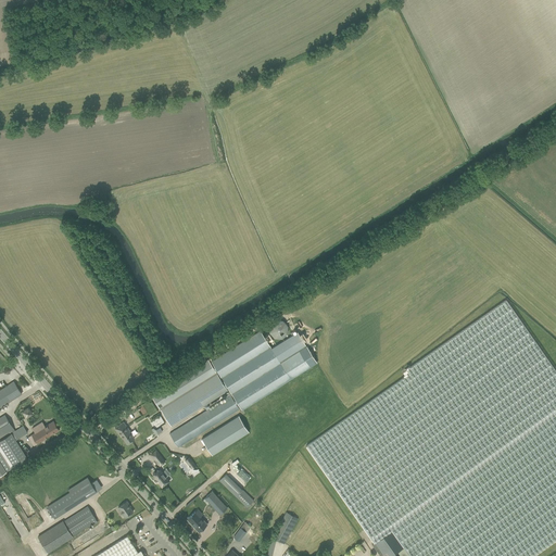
[(409,374),(306,446),(374,543),(373,544),(380,555),(381,555),(387,553),(389,555),(391,555),(404,547),(407,553),(409,555),(532,555),(555,540),(555,369),(506,300),(406,369),(409,374)]
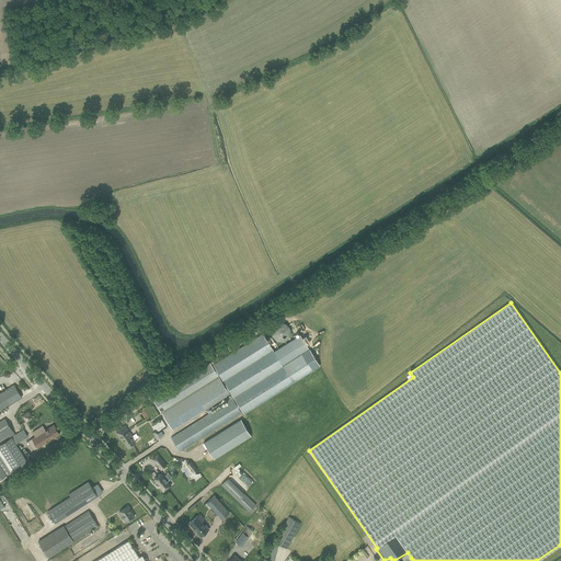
[(290,336),(290,329),(285,323),(278,323),(272,328),(272,335),(277,341),(285,342),(290,336)]
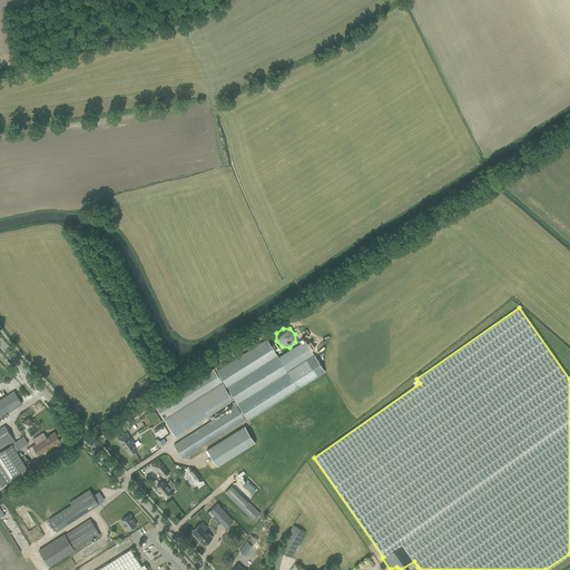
[(212,420),(215,418),(212,413),(233,400),(236,404),(245,419),(247,418),(248,420),(324,372),(304,341),(302,343),(300,340),(298,342),(300,344),(278,357),(266,340),(217,370),(215,367),(156,405),(174,434),(183,429),(184,432),(209,415),(212,420)]
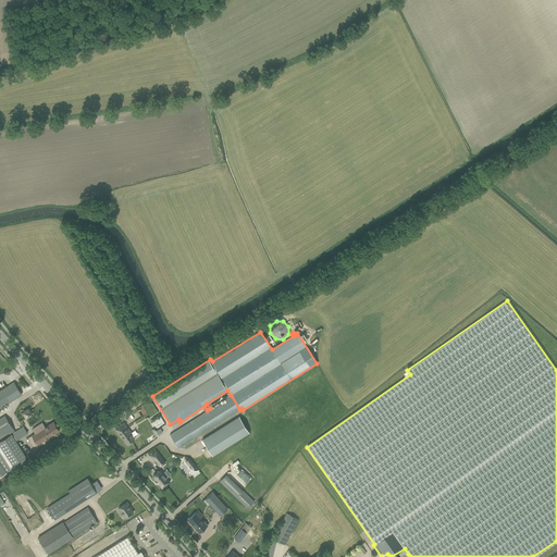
[(0,408),(22,395),(14,382),(0,391),(0,408)]
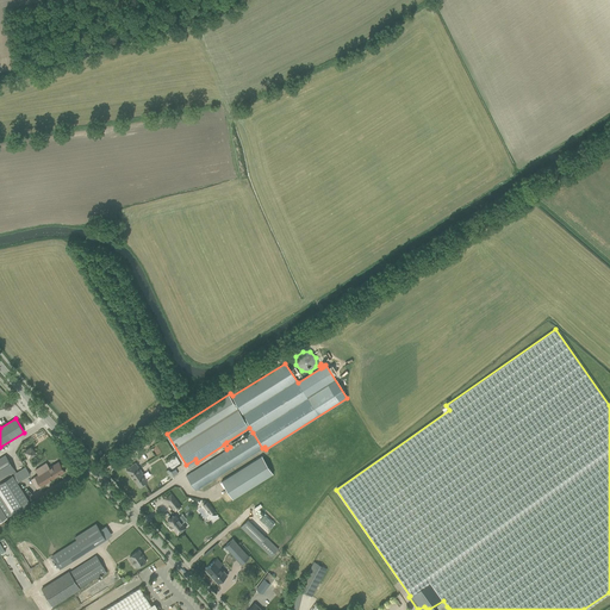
[(253,433),(230,447),(226,449),(186,474),(195,490),(262,448),(253,433)]
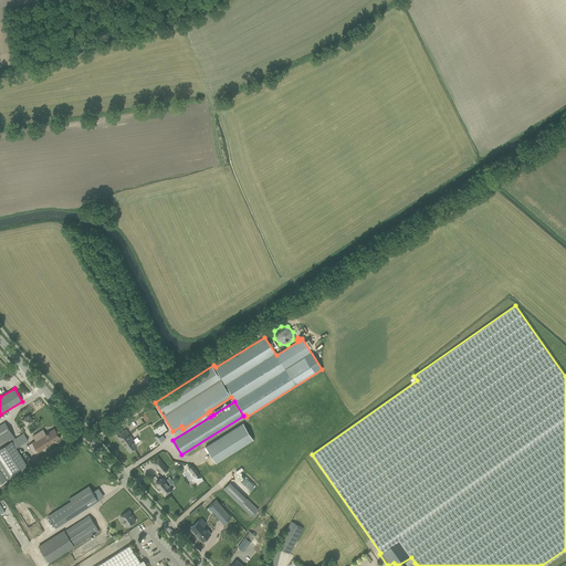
[(22,419),(27,426),(34,421),(30,413),(22,419)]
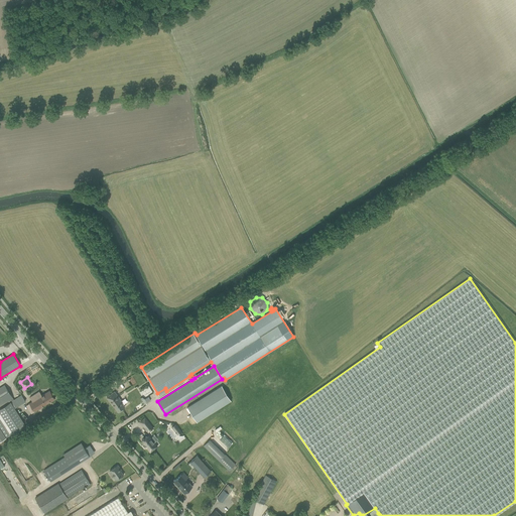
[(9,436),(25,425),(14,408),(25,401),(21,395),(14,400),(4,385),(0,387),(0,422),(8,436),(9,436)]
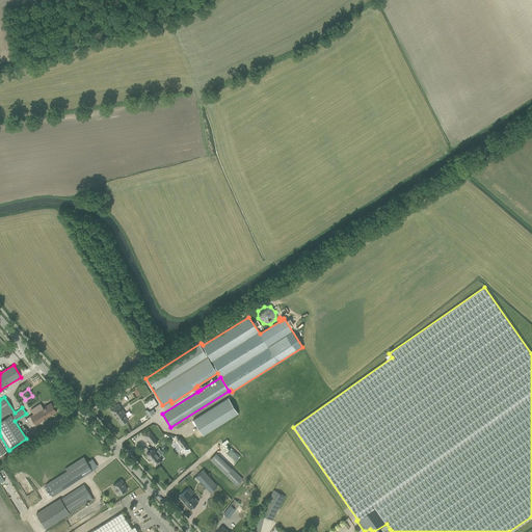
[(230,398),(194,420),(204,435),(239,414),(230,398)]
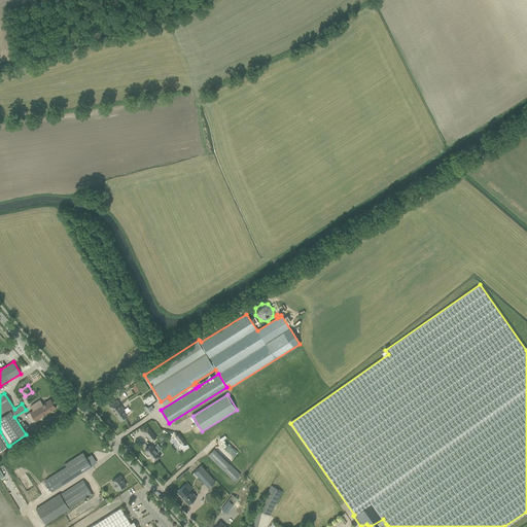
[(56,408),(50,398),(46,401),(43,403),(40,399),(33,405),(30,406),(33,410),(27,414),(29,418),(32,422),(56,408)]
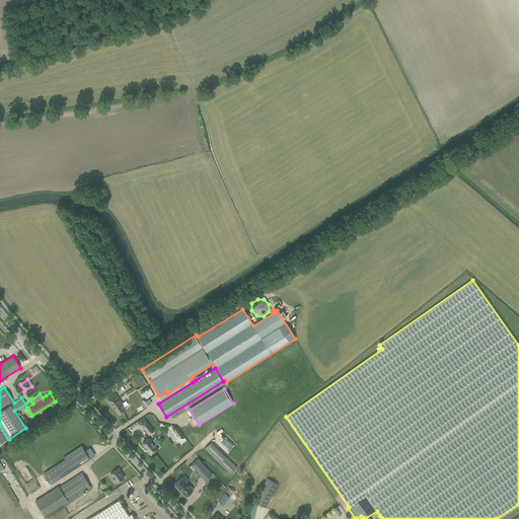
[(125,403),(123,405),(121,402),(121,401),(116,394),(107,399),(110,404),(112,403),(119,414),(123,411),(124,413),(129,410),(129,409),(125,403)]
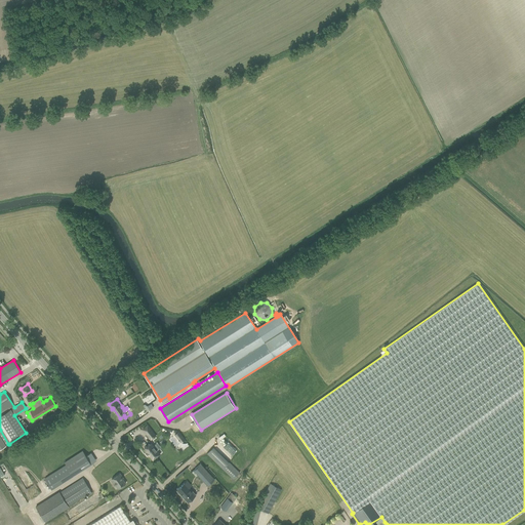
[(0,448),(8,444),(0,430),(0,448)]
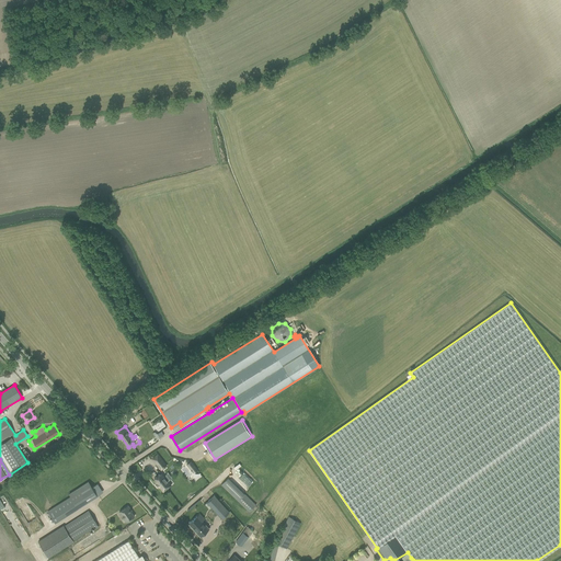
[(161,460),(155,466),(159,471),(167,466),(161,460)]
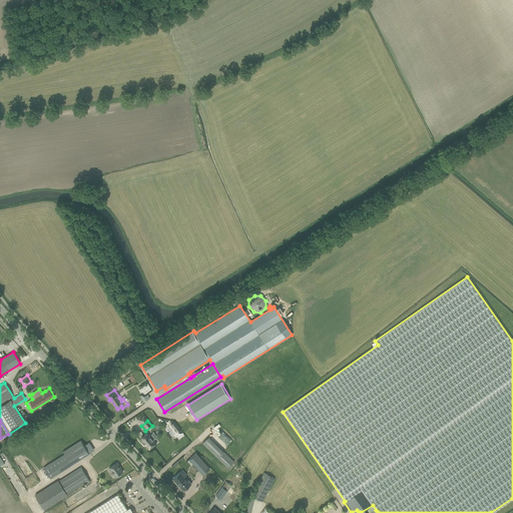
[(174,421),(170,424),(175,430),(178,427),(174,421)]
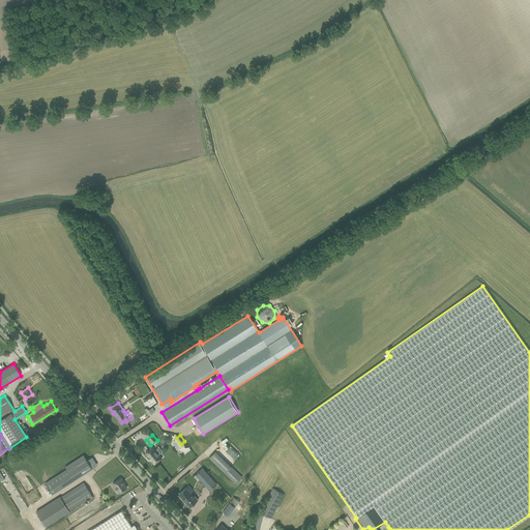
[(147,452),(145,453),(148,457),(147,458),(149,461),(150,460),(154,465),(162,459),(158,454),(159,453),(156,449),(154,450),(152,447),(151,449),(150,448),(146,451),(147,452)]
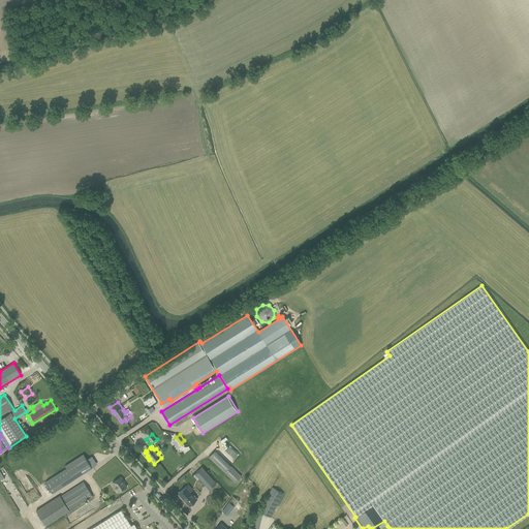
[(215,449),(208,458),(235,484),(242,476),(215,449)]
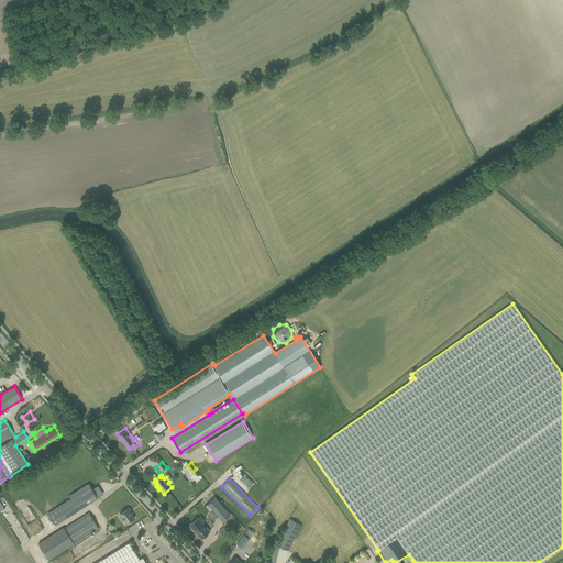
[(89,484),(78,489),(88,504),(98,497),(92,489),(89,484)]
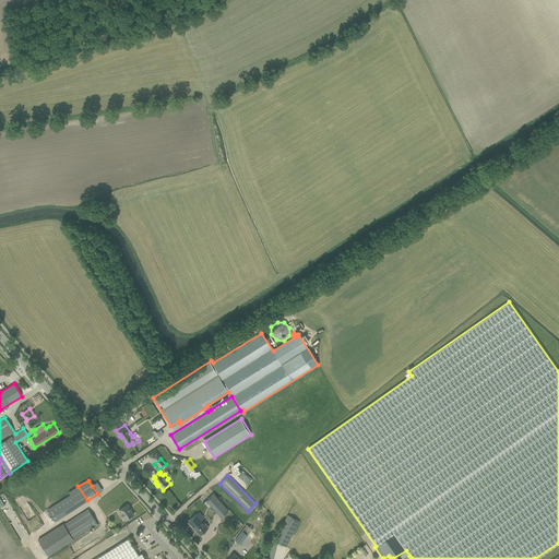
[(206,500),(222,518),(228,510),(214,494),(206,500)]
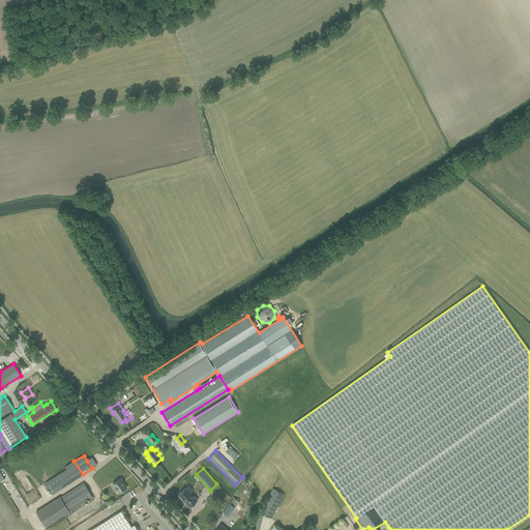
[(121,477),(117,480),(113,483),(120,493),(123,491),(127,488),(122,481),(123,481),(121,477)]
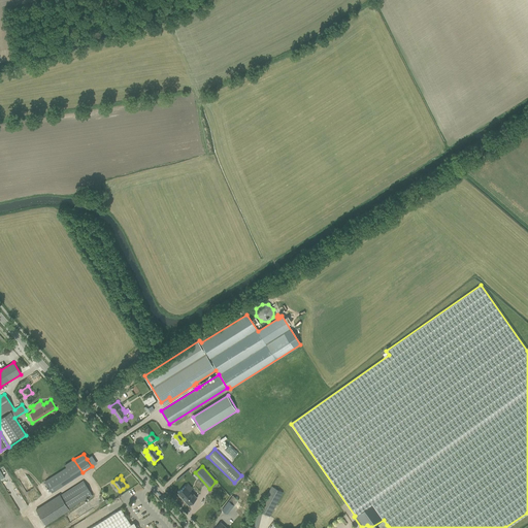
[(56,498),(36,509),(45,524),(65,512),(92,494),(84,481),(56,498)]
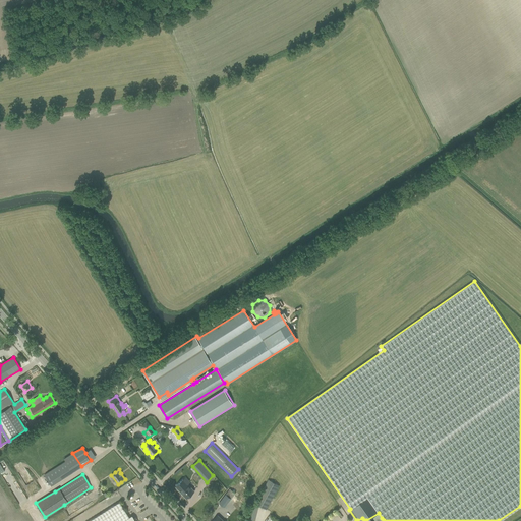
[(267,510),(279,486),(268,479),(255,503),(267,510)]
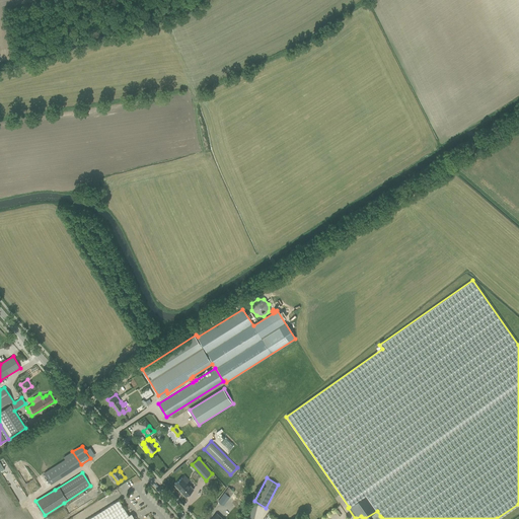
[(188,478),(178,487),(189,499),(196,493),(193,489),(190,485),(190,486),(189,485),(191,483),(188,478)]
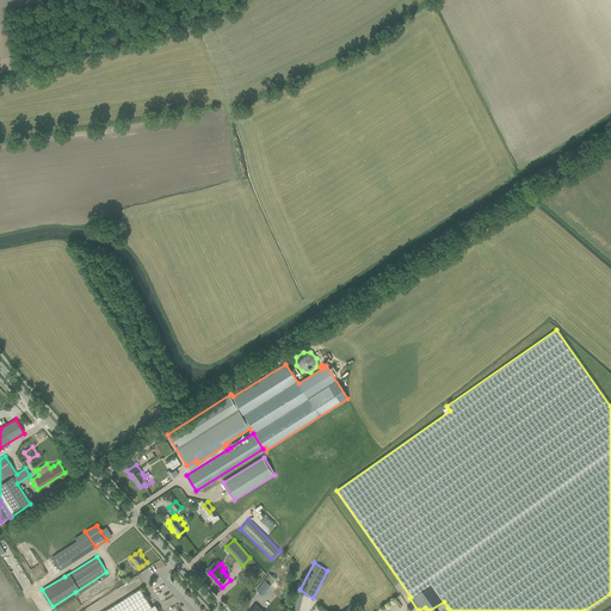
[(265,579),(257,590),(263,594),(271,584),(265,579)]
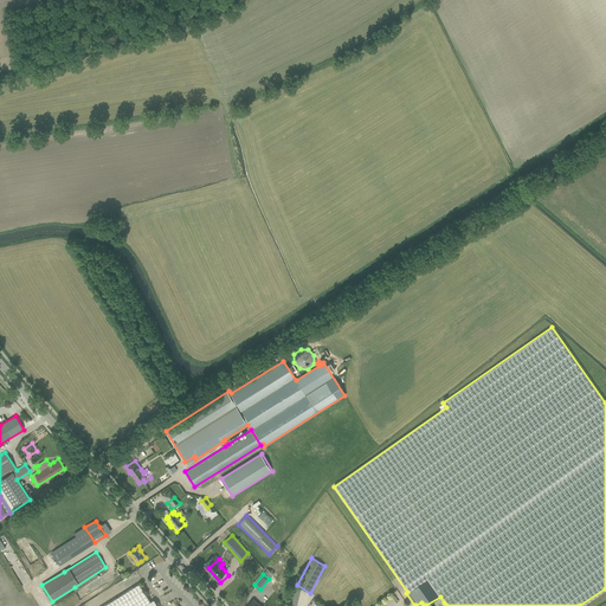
[(153,605),(139,584),(103,605),(153,605)]
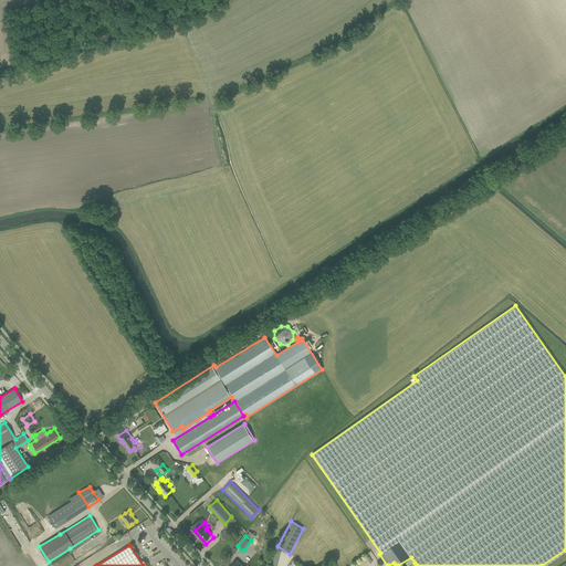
[(273,548),(269,565),(274,565),(279,551),(273,548)]
